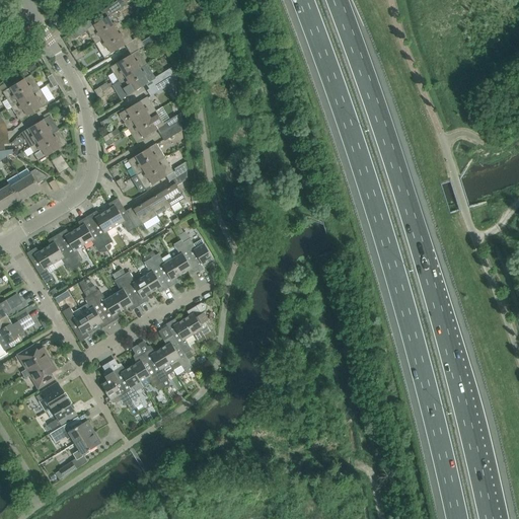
[(116,12),(126,5),(123,0),(118,0),(100,11),(104,18),(100,20),(109,34),(124,26),(116,12)]
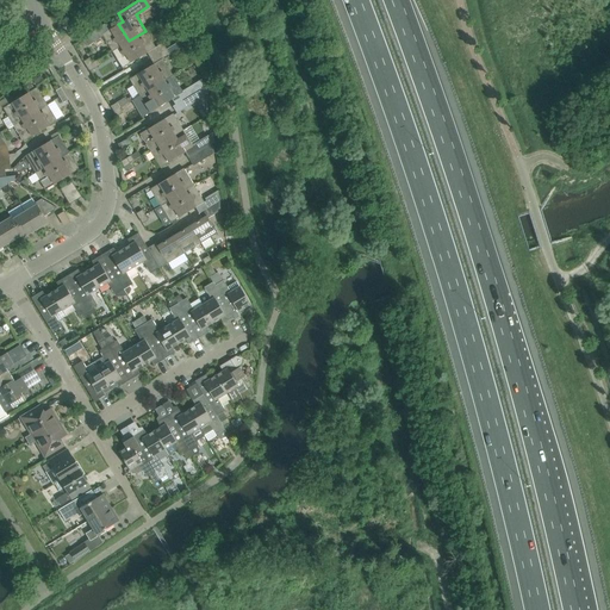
[(118,24),(113,27),(112,26),(104,24),(79,43),(83,50),(104,37),(112,51),(129,41),(118,24)]
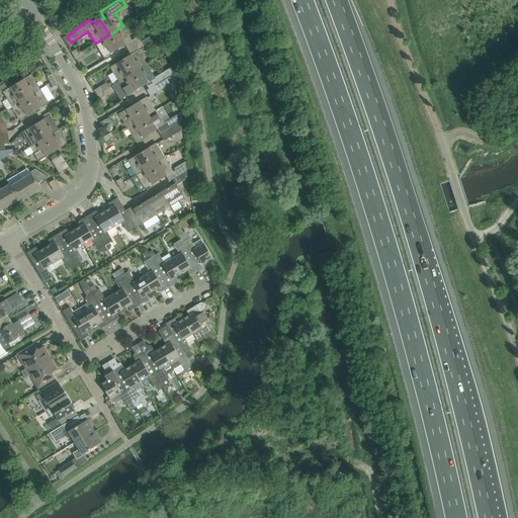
[(134,38),(133,39),(123,26),(109,34),(117,49),(124,45),(127,50),(142,41),(138,35),(134,38)]
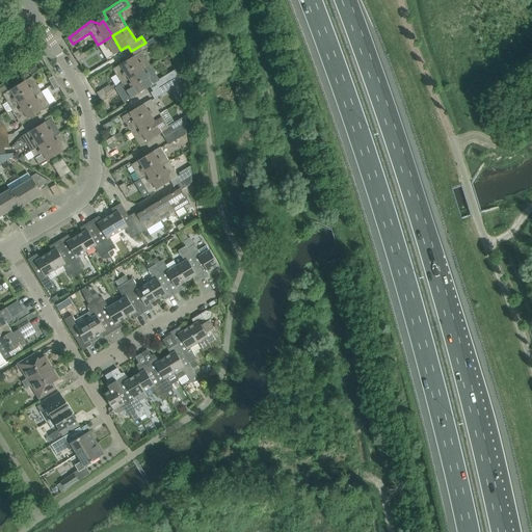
[(106,59),(121,50),(112,35),(98,45),(106,59)]
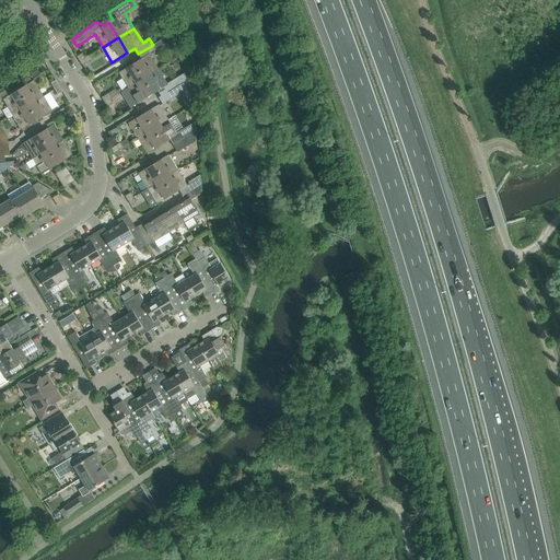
[(149,54),(151,53),(152,54),(156,50),(153,45),(138,54),(141,59),(133,63),(143,79),(159,69),(149,54)]
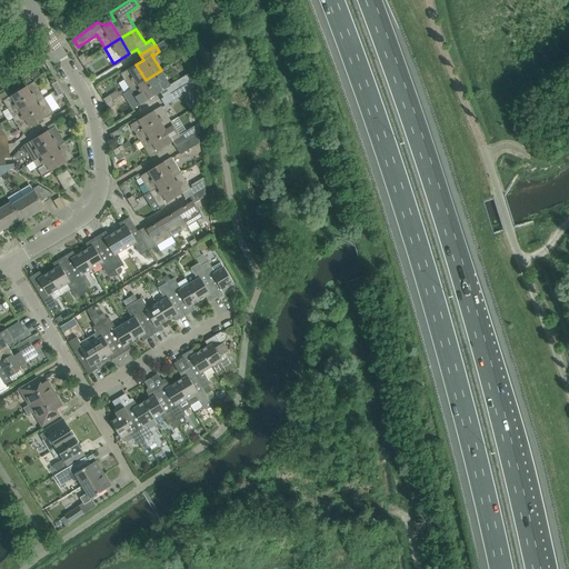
[(130,89),(146,80),(136,65),(120,73),(130,89)]
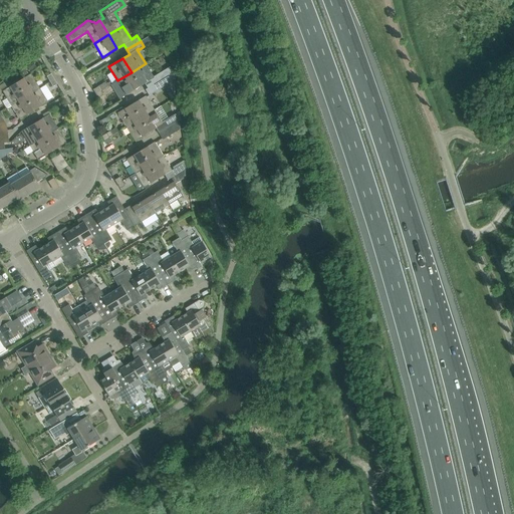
[(132,72),(140,86),(155,77),(146,63),(132,72)]
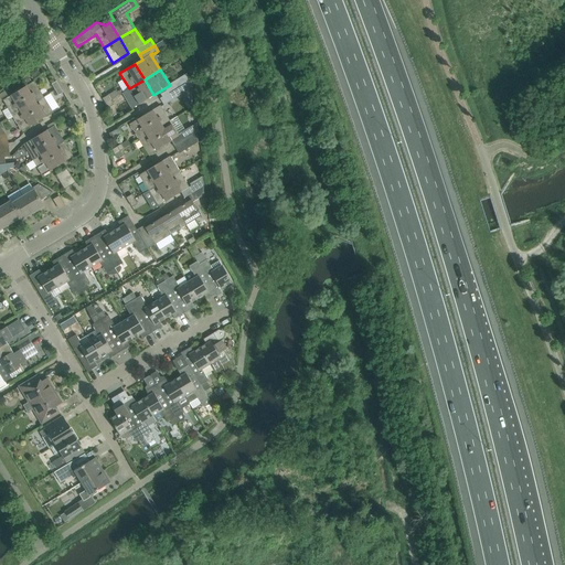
[(174,89),(188,81),(187,73),(171,83),(174,89)]
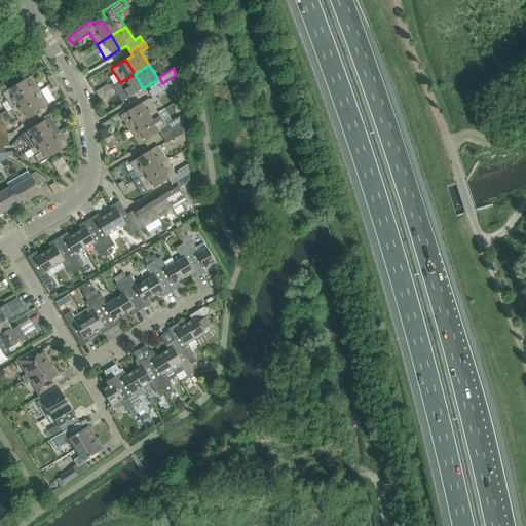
[(123,101),(143,88),(135,74),(120,82),(114,86),(123,101)]
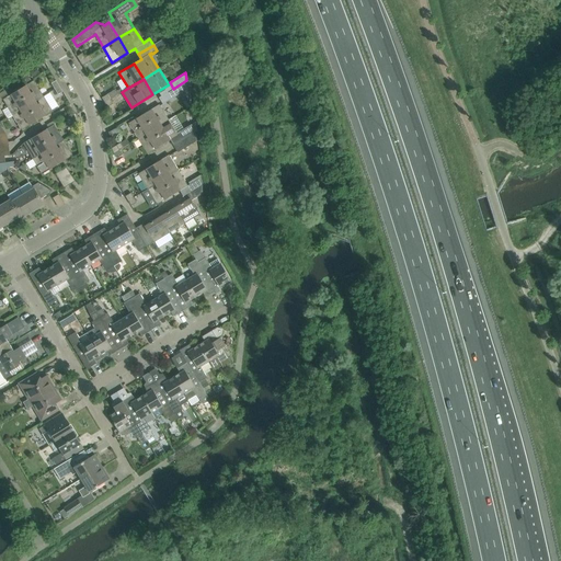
[(27,105),(43,96),(34,80),(19,90),(27,105)]
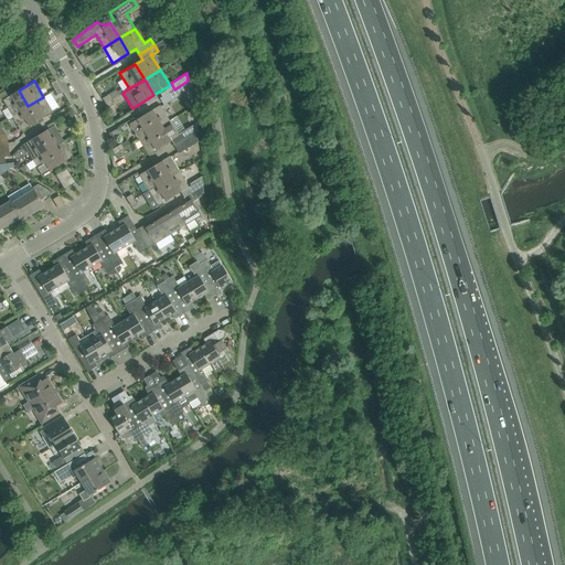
[(189,89),(188,81),(174,89),(171,92),(176,98),(177,97),(189,89)]
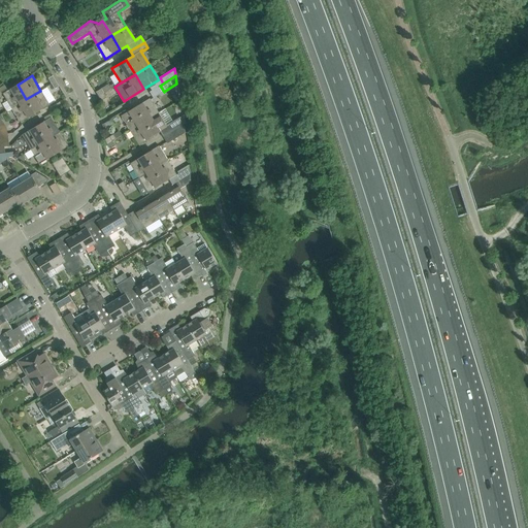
[(99,96),(104,93),(111,89),(108,84),(101,89),(96,92),(99,96)]
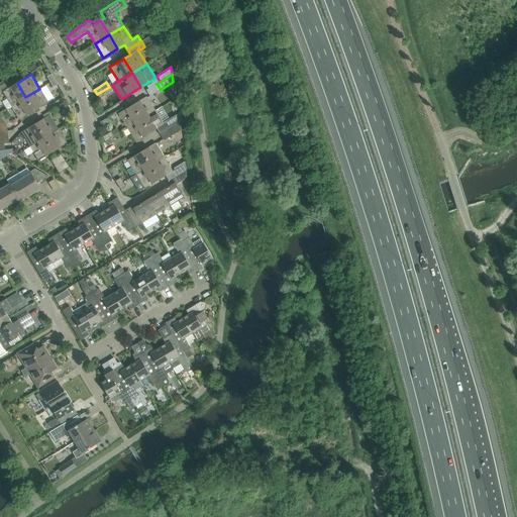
[(11,106),(25,97),(17,83),(2,92),(11,106)]
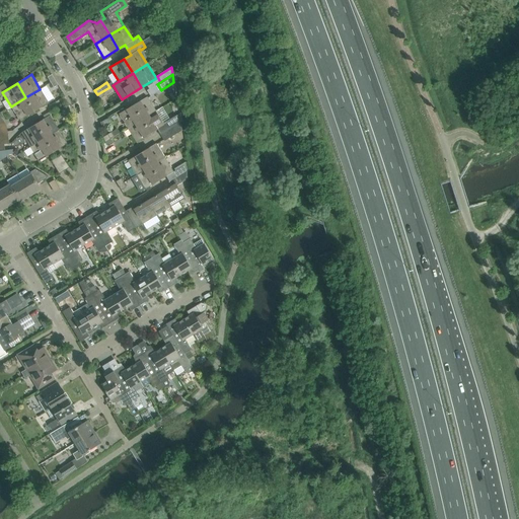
[(25,97),(34,112),(49,102),(40,89),(25,97)]
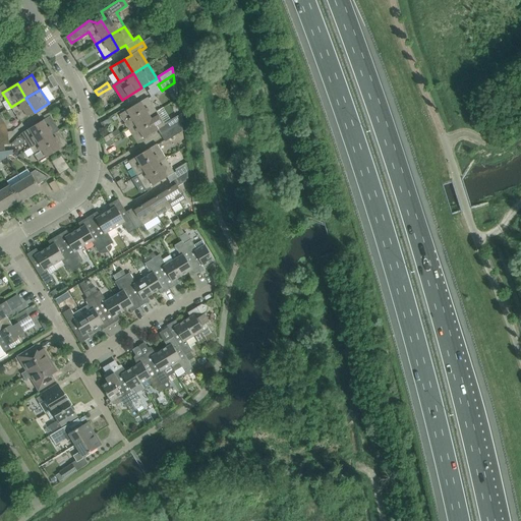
[(141,120),(157,111),(148,97),(133,106),(141,120)]
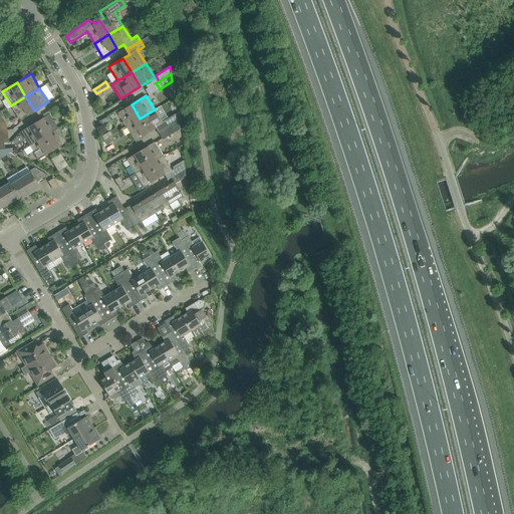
[(20,119),(34,110),(25,96),(11,105),(20,119)]
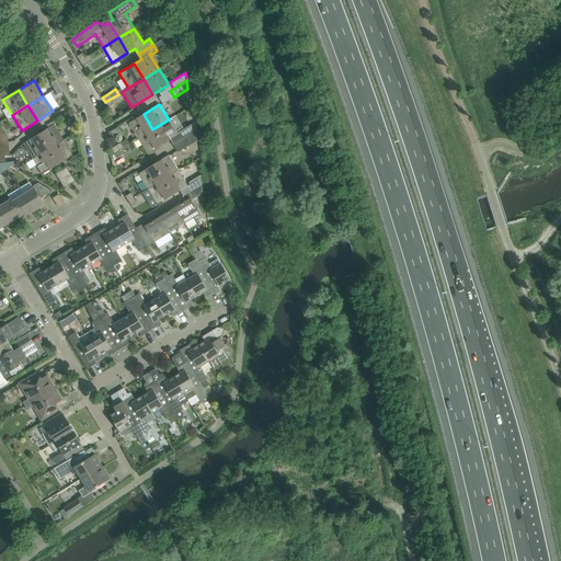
[(138,138),(152,129),(144,114),(128,123),(138,138)]
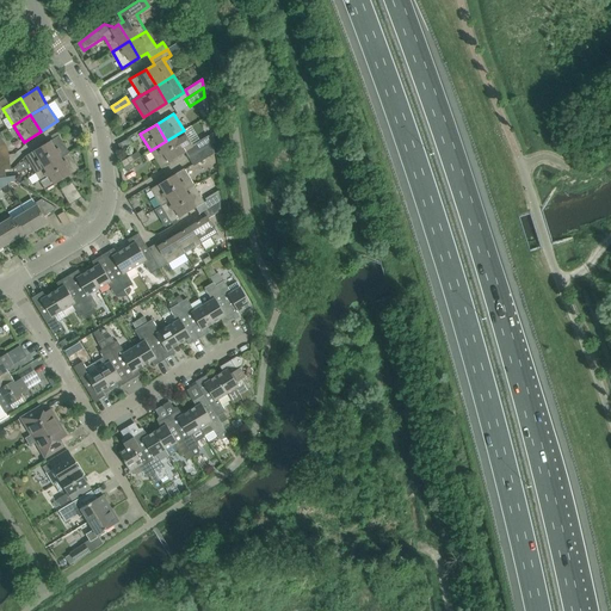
[(199,152),(210,144),(207,139),(193,147),(184,130),(166,141),(177,158),(185,153),(189,158),(199,152)]
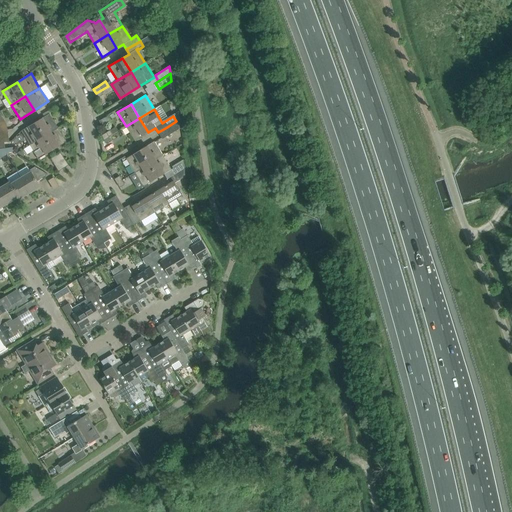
[(44,136),(58,128),(49,113),(35,122),(44,136)]
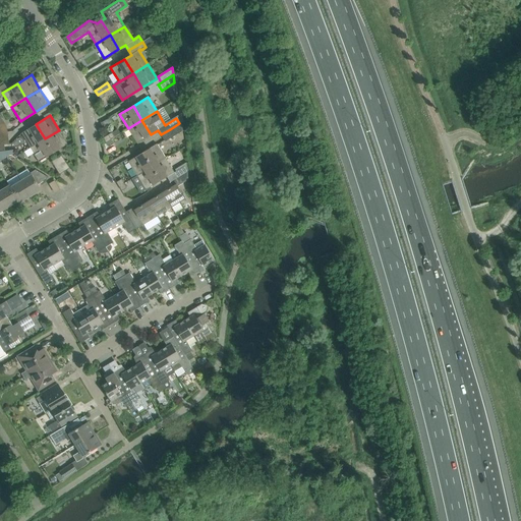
[(136,142),(151,134),(141,120),(128,128),(136,142)]
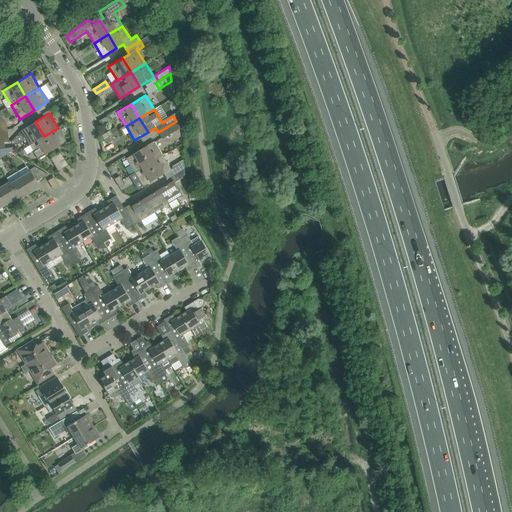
[(180,128),(176,122),(176,121),(167,127),(158,132),(162,139),(180,128)]
